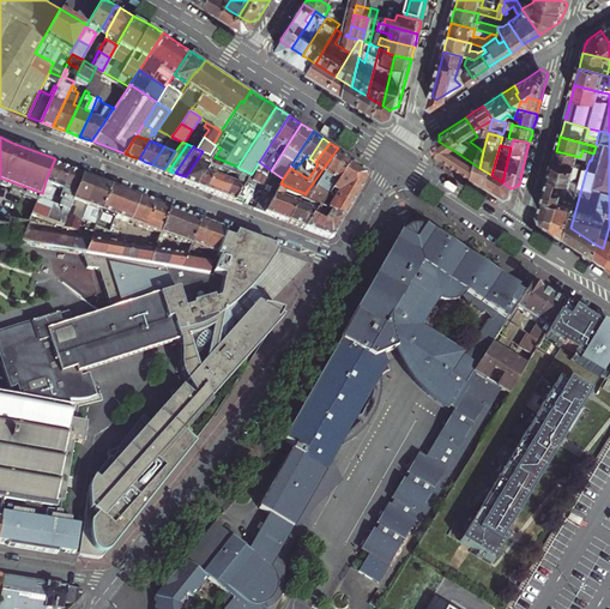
[(345,152),(338,148),(306,193),(321,203),(320,204),(321,205),(325,200),(331,191),(332,188),(339,178),(352,157),(345,152)]
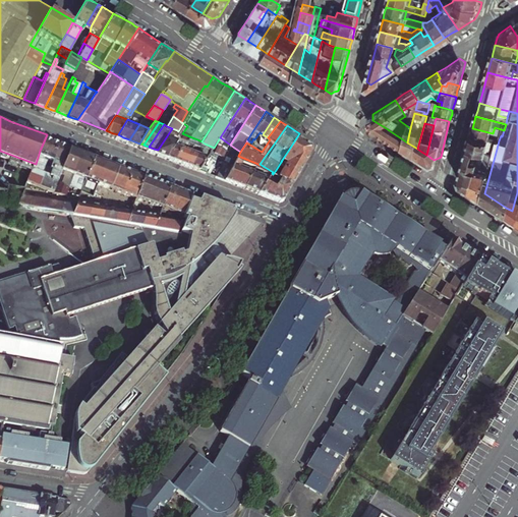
[(177,130),(172,128),(158,150),(164,153),(169,155),(179,137),(174,135),(177,130)]
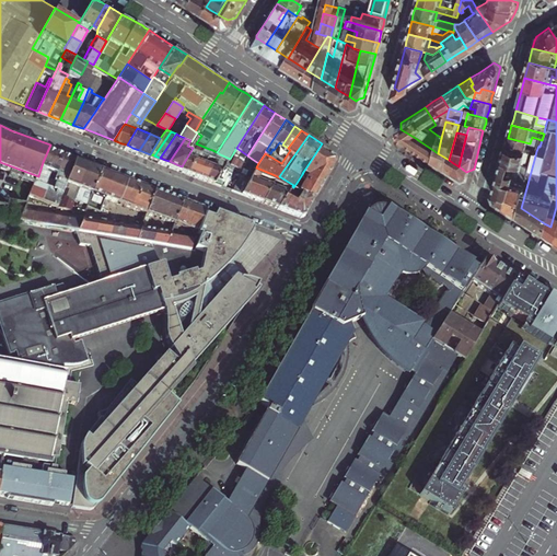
[(538,146),(530,143),(508,138),(507,145),(505,152),(512,154),(520,157),(526,158),(534,160),(536,151),(538,146)]
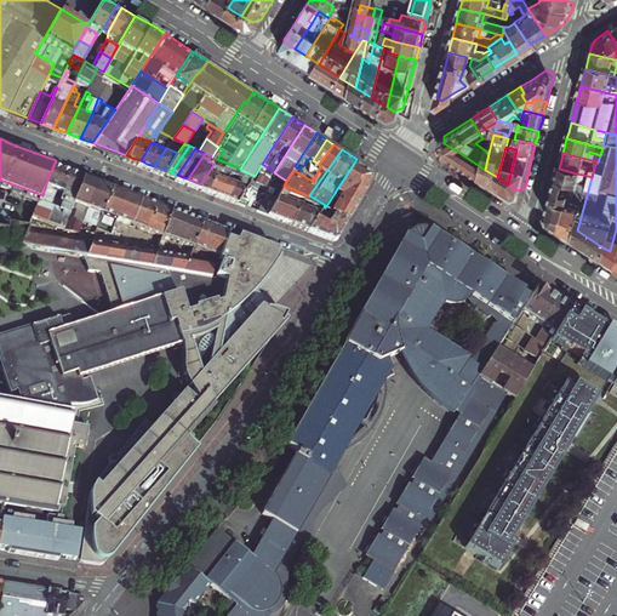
[(217,159),(213,164),(201,184),(206,186),(210,187),(220,172),(223,167),(228,170),(232,165),(217,159)]
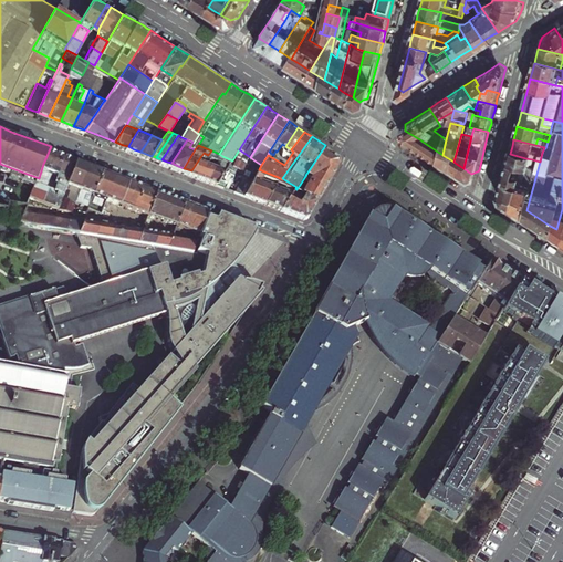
[(325,145),(313,164),(321,168),(319,172),(321,173),(314,184),(306,179),(309,176),(306,174),(305,176),(300,185),(321,197),(342,159),(342,155),(331,148),(325,145)]
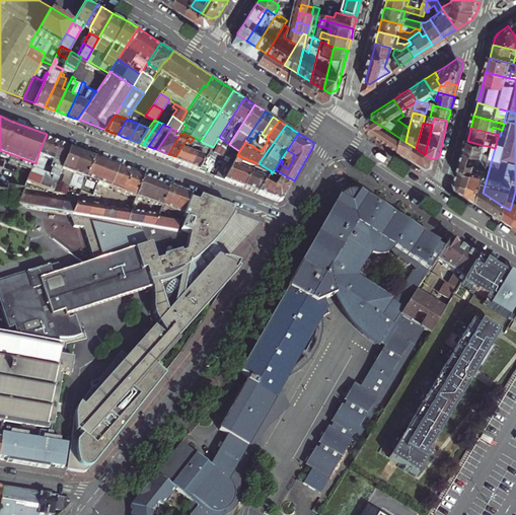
[(59,181),(72,144),(65,141),(47,134),(40,150),(49,153),(52,154),(56,156),(54,163),(55,164),(53,171),(46,168),(34,164),(30,176),(35,178),(57,187),(59,181)]
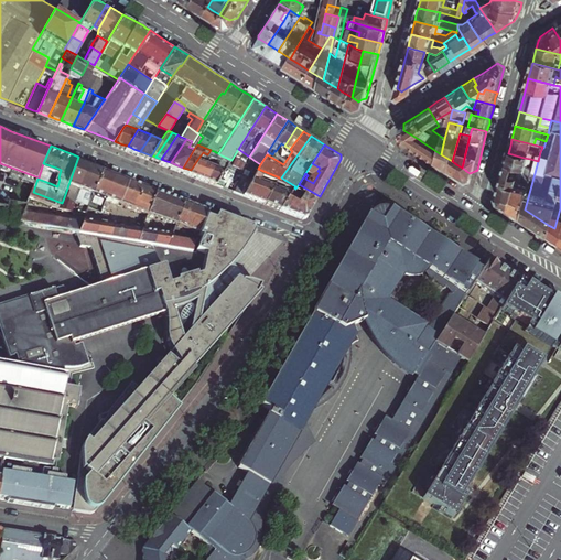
[(200,173),(209,159),(216,152),(214,151),(211,150),(207,154),(203,152),(200,157),(191,170),(196,172),(200,173)]
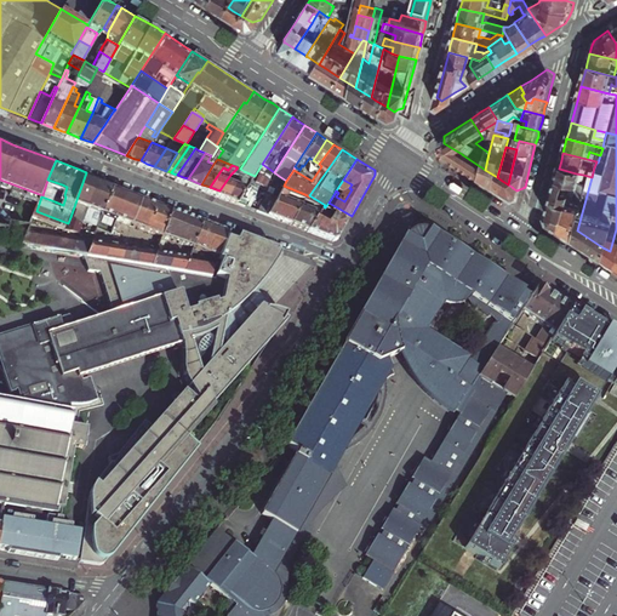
[(567,171),(559,169),(548,206),(552,214),(563,221),(576,174),(567,171)]
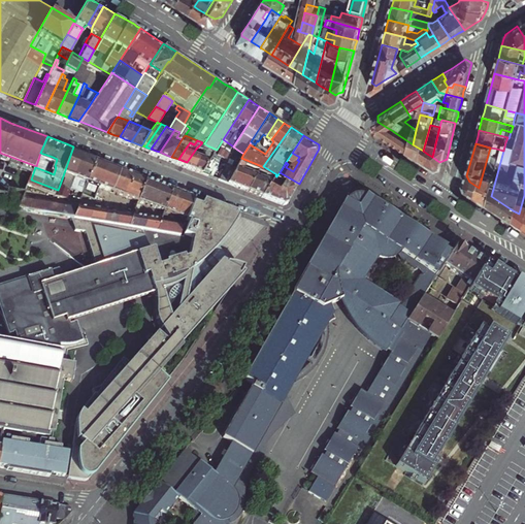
[(207,145),(203,152),(195,165),(200,167),(204,169),(217,150),(207,145)]
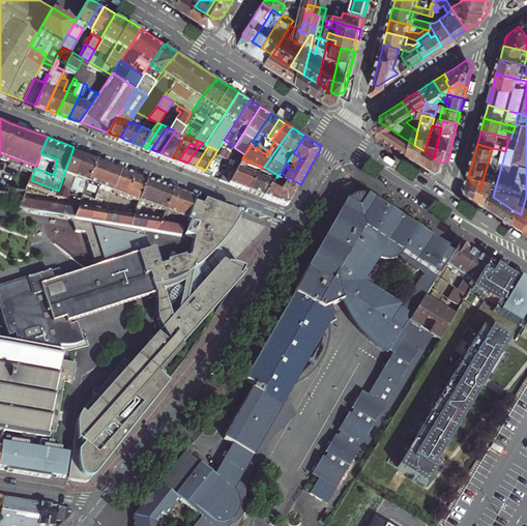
[(74,184),(86,151),(82,149),(74,147),(60,185),(63,186),(64,183),(67,184),(65,187),(71,190),(74,184)]
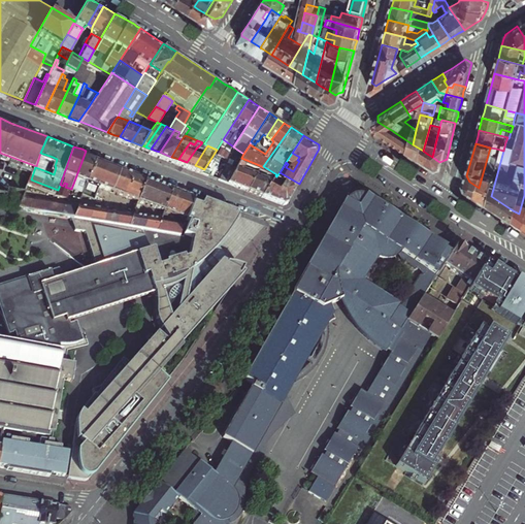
[(503,151),(496,149),(490,148),(479,188),(482,190),(491,196),(503,151)]
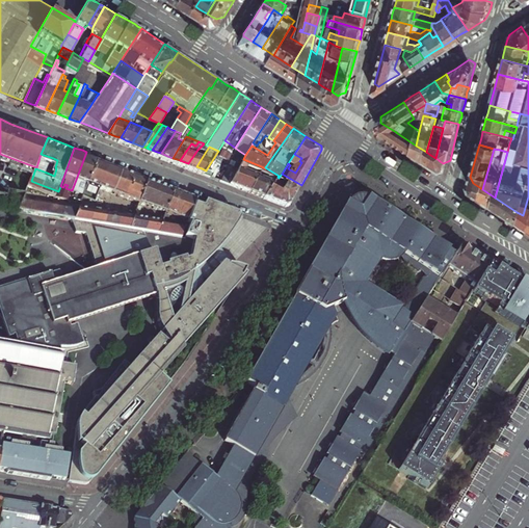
[(196,166),(205,153),(197,150),(188,163),(192,165),(196,166)]
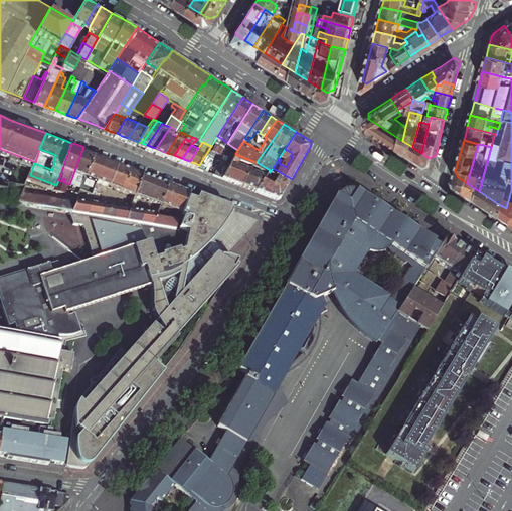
[(231,146),(226,154),(215,171),(221,173),(224,174),(233,158),(235,154),(237,150),(231,146)]
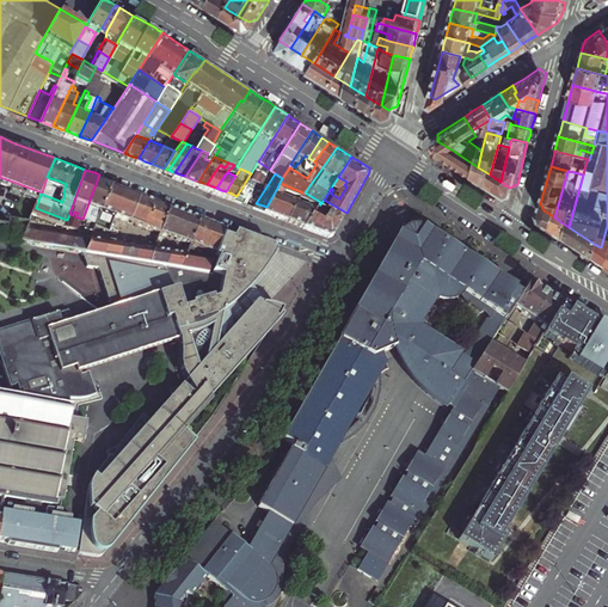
[(99,219),(99,216),(114,181),(108,178),(99,175),(85,213),(99,219)]
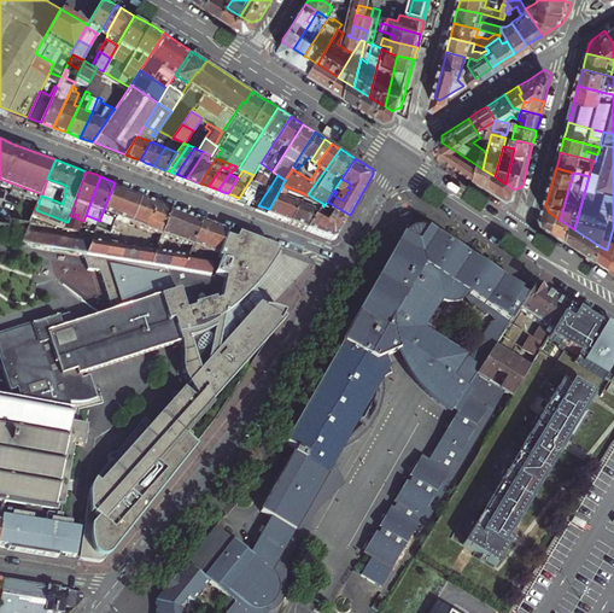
[(41,196),(54,200),(62,184),(58,182),(47,179),(42,194),(41,196)]
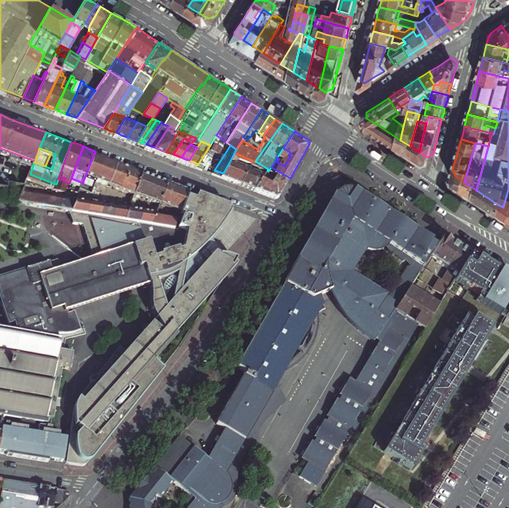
[(99,176),(103,166),(107,155),(101,153),(95,151),(83,181),(88,183),(87,186),(94,188),(99,176)]
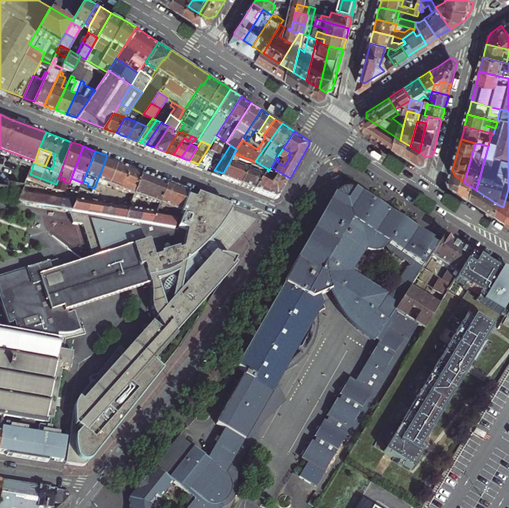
[(115,170),(119,160),(114,158),(107,155),(103,166),(115,170)]
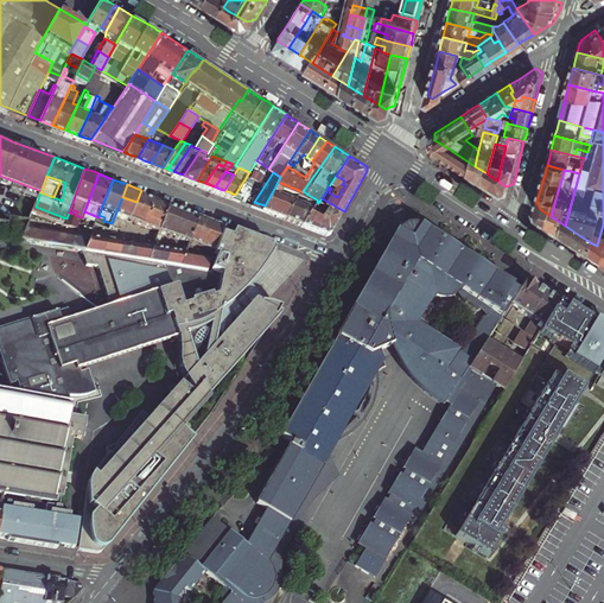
[(287,215),(300,196),(275,186),(265,205),(275,210),(287,215)]
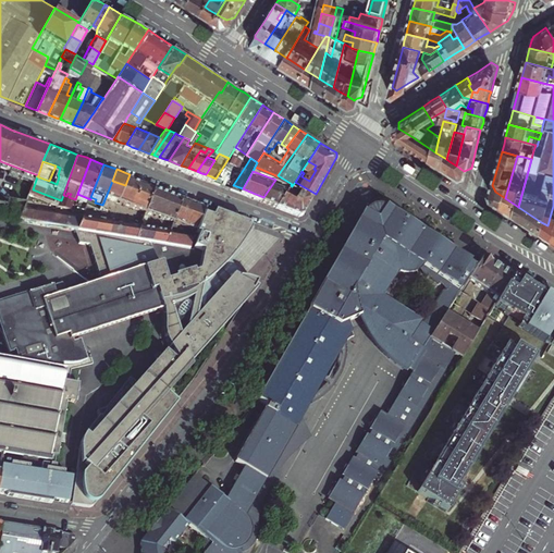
[(127,186),(132,175),(131,174),(130,174),(125,185),(121,197),(122,197),(123,198),(127,186)]
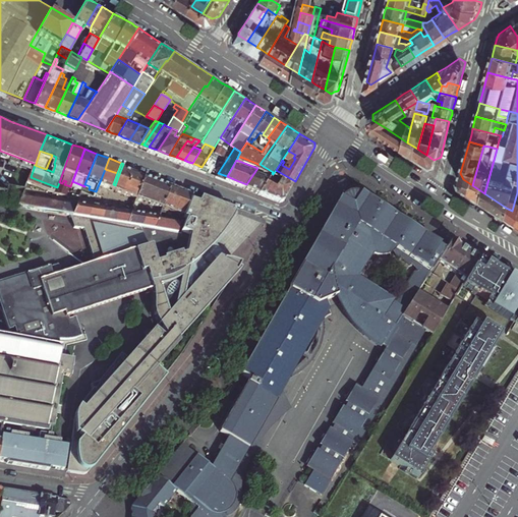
[(123,164),(119,174),(130,178),(134,168),(131,167),(123,164)]
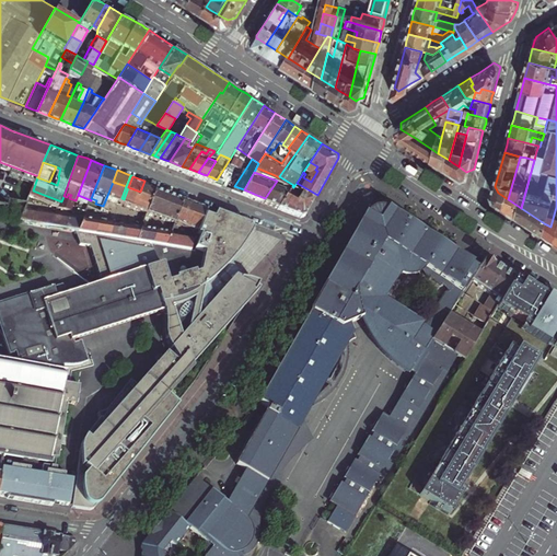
[(281,204),(292,186),(293,185),(279,176),(279,177),(278,178),(277,181),(265,198),(276,201),(281,204)]
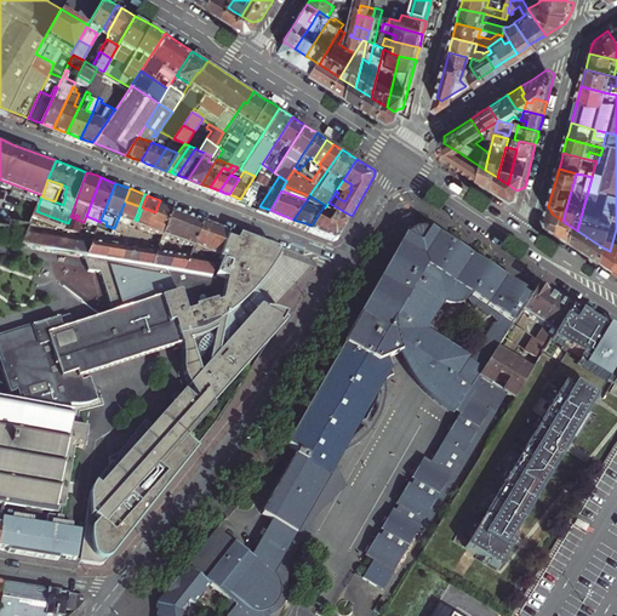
[(170,218),(175,205),(167,203),(160,200),(155,212),(170,218)]
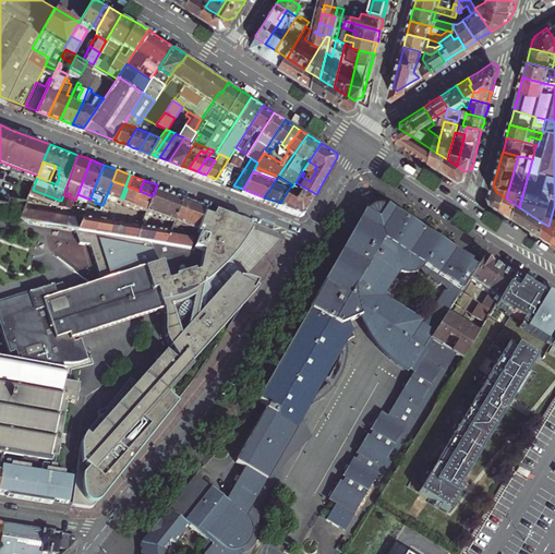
[(125,185),(112,181),(108,192),(115,194),(121,197),(125,185)]
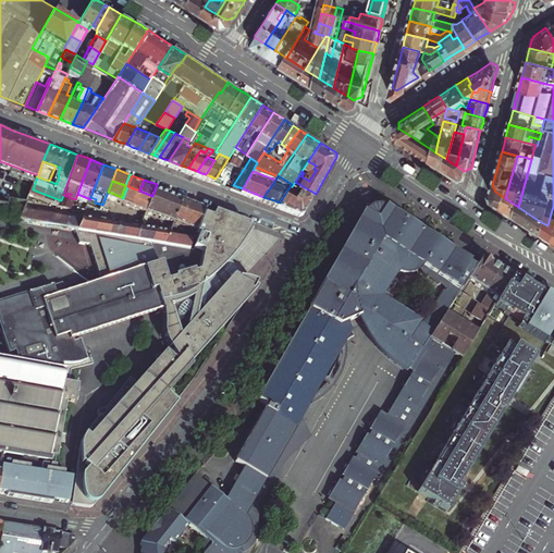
[(292,186),(291,185),(280,203),(303,211),(306,210),(312,199),(316,194),(295,182),(292,186)]
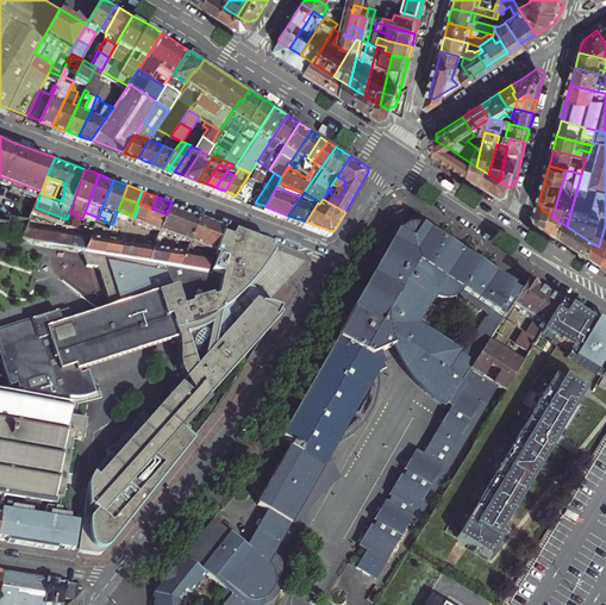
[(167,214),(163,226),(174,230),(183,206),(177,204),(172,201),(167,214)]
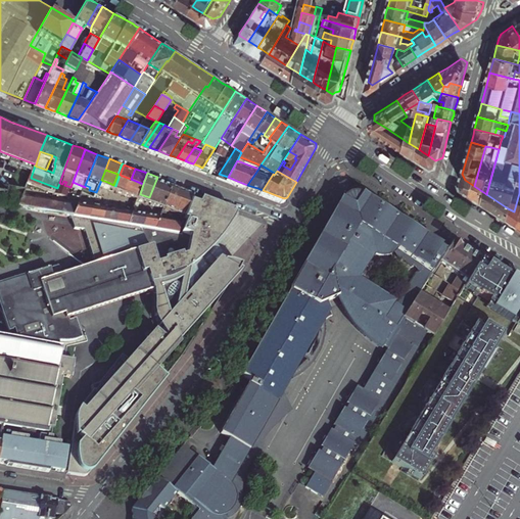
[(120,175),(115,186),(121,188),(127,190),(131,179),(120,175)]
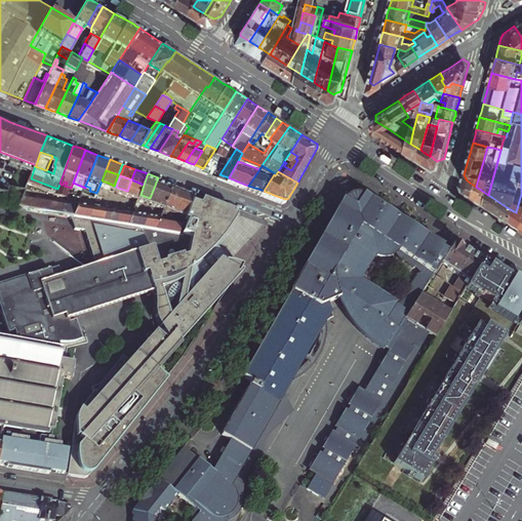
[(152,199),(154,199),(161,178),(160,178),(158,177),(150,198),(152,199)]
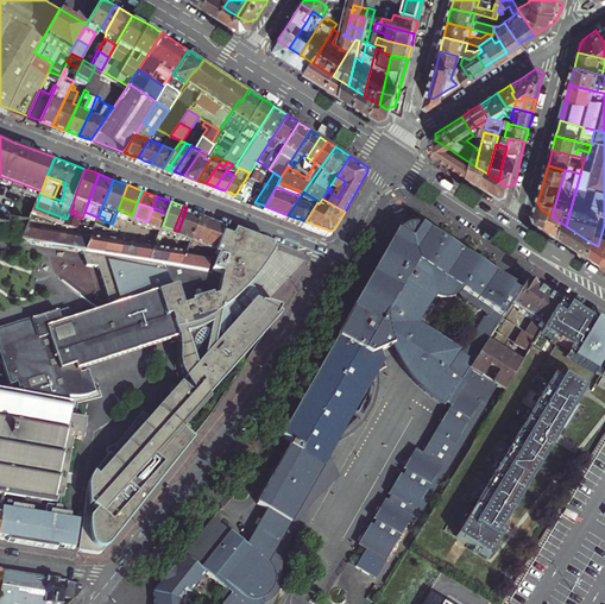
[(187,207),(178,231),(191,237),(200,212),(195,211),(187,207)]
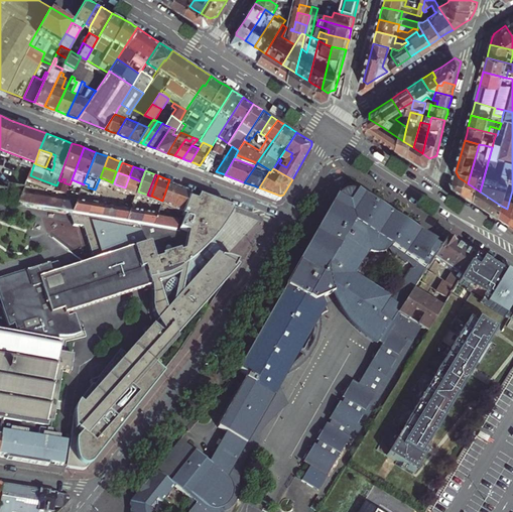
[(141,181),(129,176),(125,187),(131,189),(137,192),(138,192),(141,181)]
